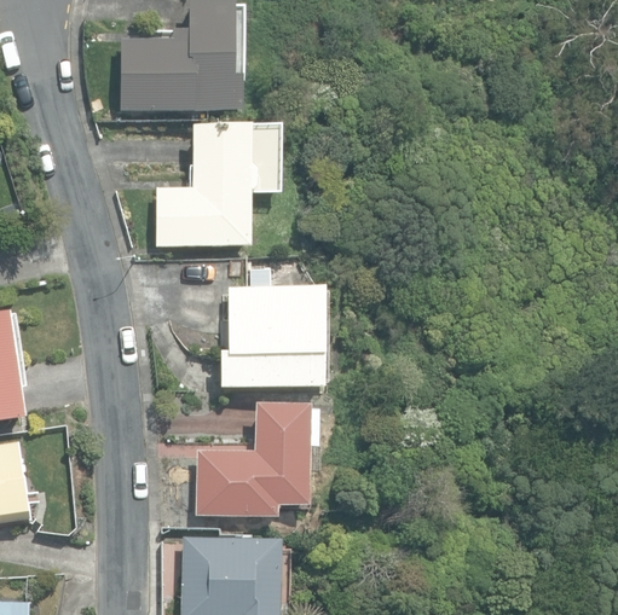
[(120,109),(242,111),(243,75),(236,75),(237,0),(189,0),(189,28),(173,28),(173,39),(121,38),(120,109)]
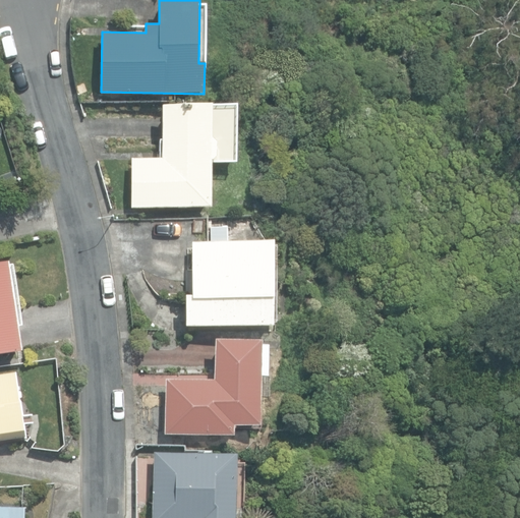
[(132,206),(212,207),(212,161),(217,157),(217,141),(212,136),(212,105),(163,104),(163,156),(132,156),(132,206)]
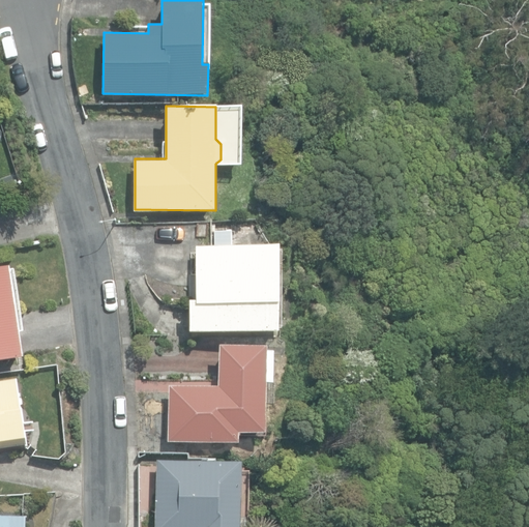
[(189,330),(277,330),(277,245),(195,245),(195,298),(189,298),(189,330)]
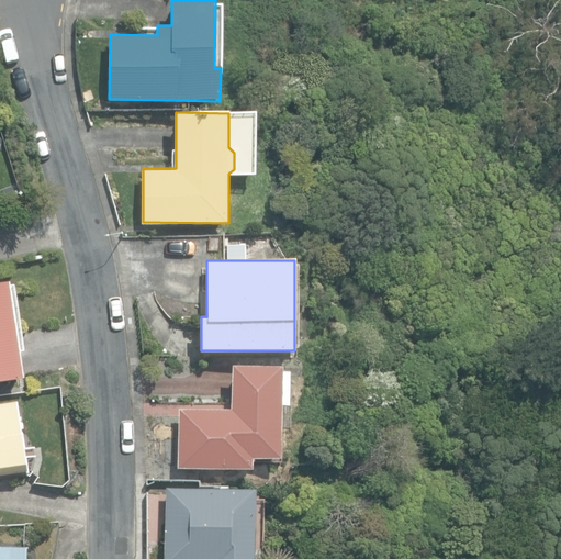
[(0,380),(24,377),(10,282),(0,283),(0,380)]
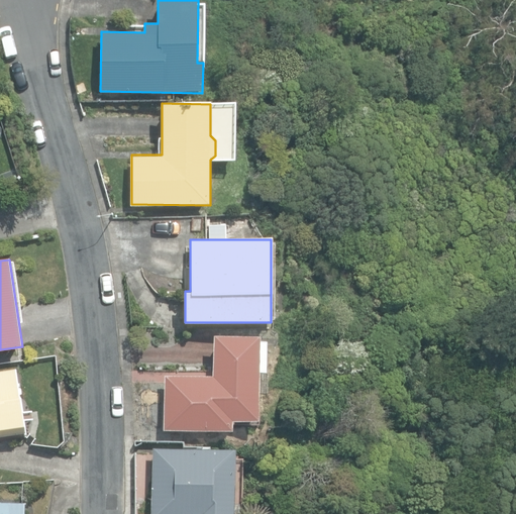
[(164,428),(232,429),(232,420),(259,421),(260,372),(266,372),(266,341),(260,341),(260,336),(214,335),(213,375),(165,374),(164,428)]
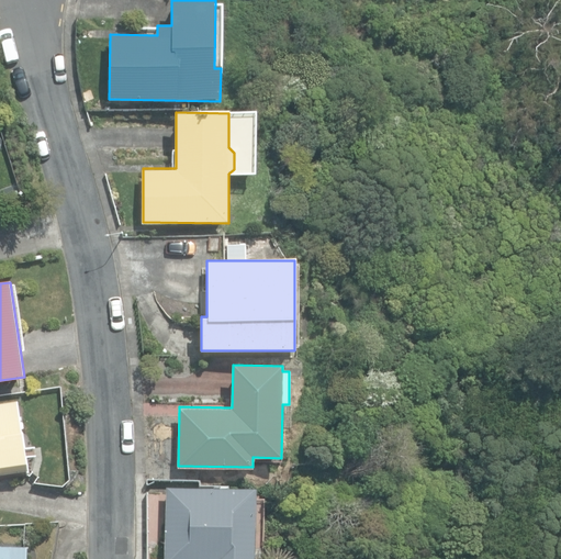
[(0,472),(26,469),(18,401),(0,402),(0,472)]
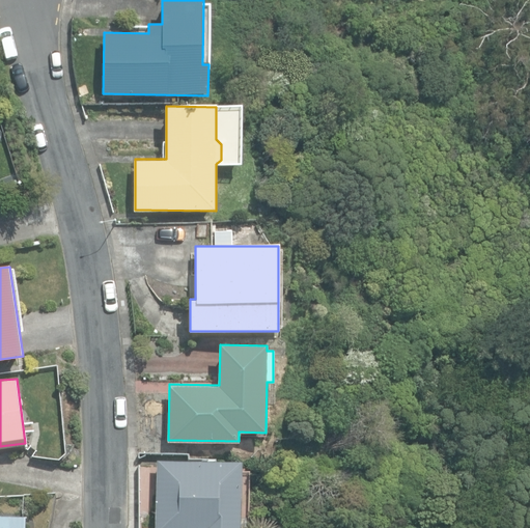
[(245,527),(246,517),(240,517),(242,462),(158,459),(155,527),(245,527)]
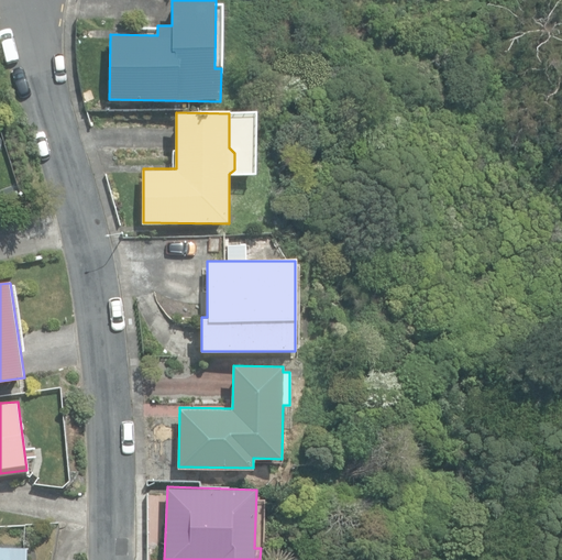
[(0,559),(25,559),(26,548),(0,546),(0,559)]
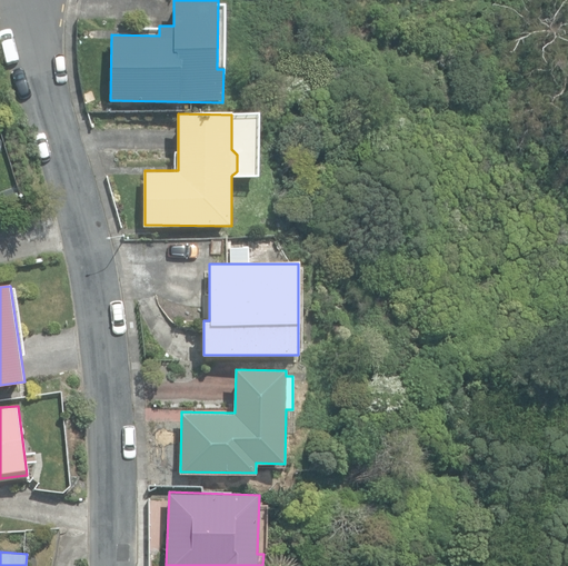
All buildings are outlined.
